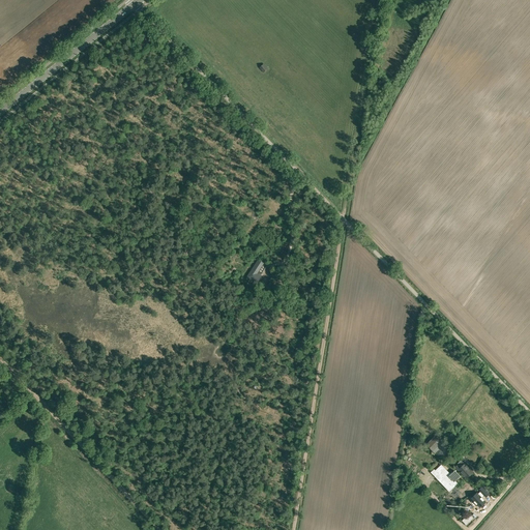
[(264,263),(259,260),(247,277),(256,284),(260,276),(257,274),(264,263)]
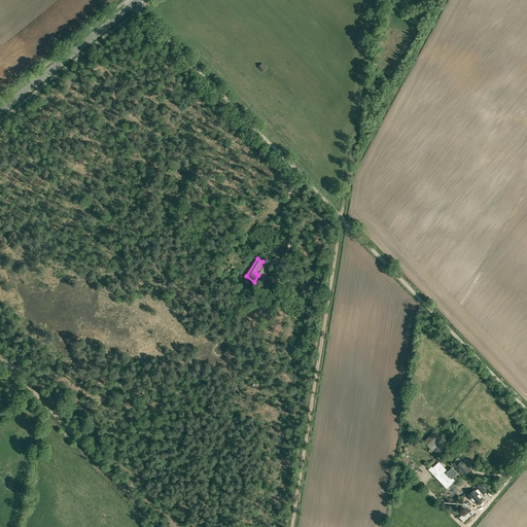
[(432,434),(424,443),(432,451),(441,443),(432,434)]
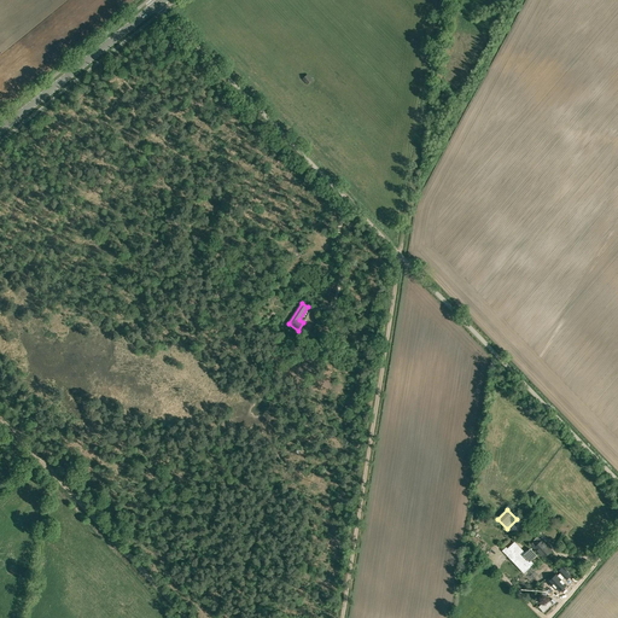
[(542,540),(537,544),(534,542),(530,544),(543,558),(552,551),(542,540)]
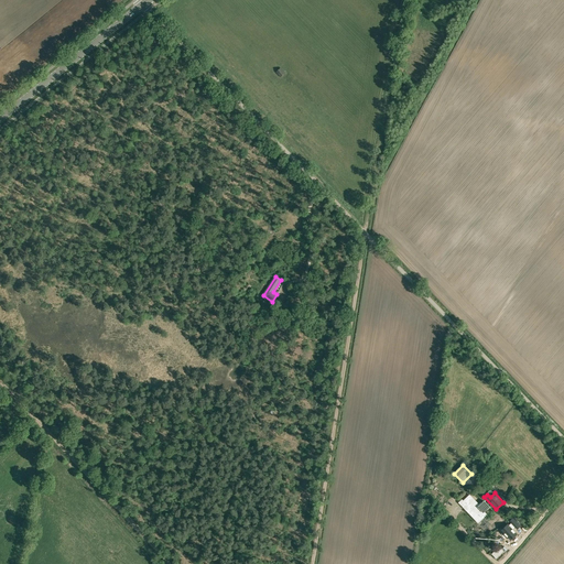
[(469,495),(462,502),(470,512),(475,509),(484,518),(485,517),(484,516),(485,514),(484,513),(490,507),(485,501),(479,506),(469,495)]
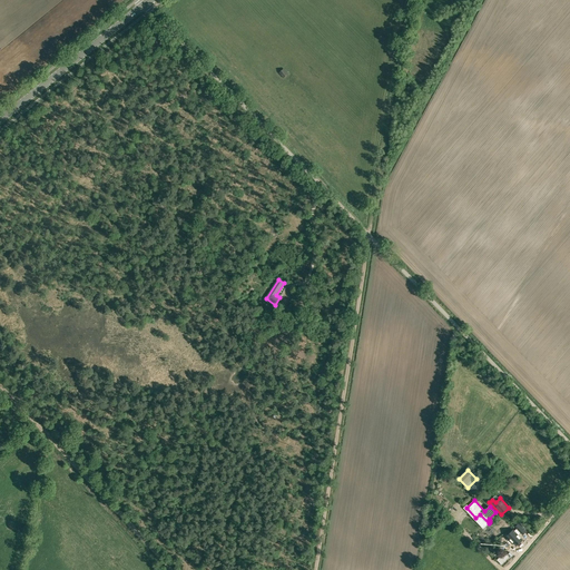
[(513,530),(507,536),(510,539),(509,540),(510,540),(512,542),(512,543),(513,542),(514,543),(516,546),(518,544),(519,544),(519,543),(520,542),(522,540),(521,538),(519,536),(519,534),(520,533),(521,533),(522,534),(523,533),(524,532),(526,531),(527,531),(526,529),(520,523),(519,523),(516,527),(517,529),(514,531),(513,530)]
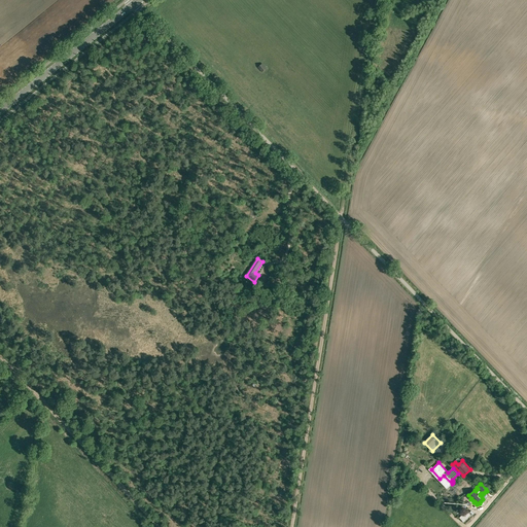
[(466,511),(459,518),(463,522),(470,515),(466,511)]
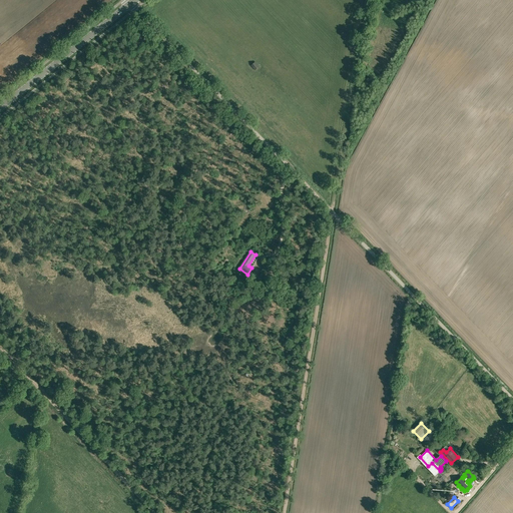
All buildings are outlined.
